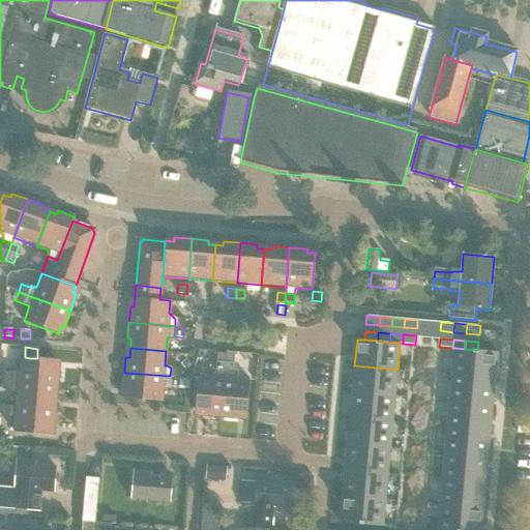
[(454,348),(452,375),(495,379),(498,352),(477,350),(465,349),(454,348)]
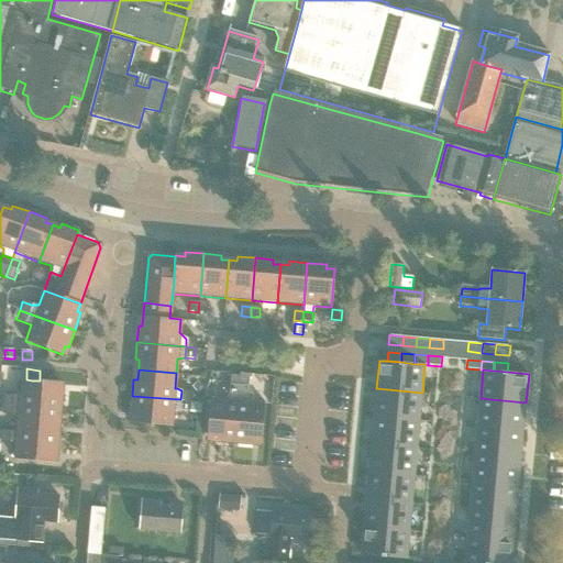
[(240,376),(240,386),(247,386),(249,374),(240,374),(240,376)]
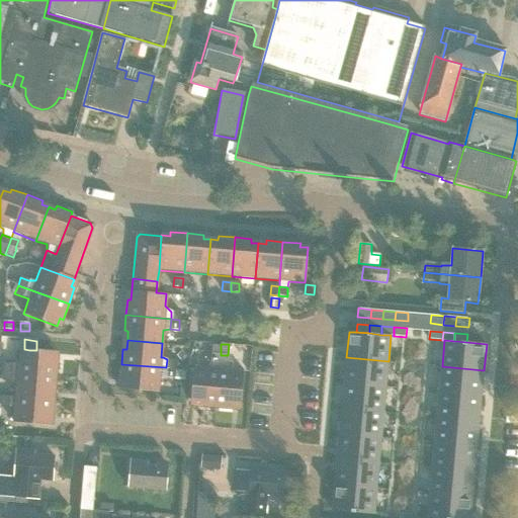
[(220,355),(221,355),(221,346),(212,346),(212,354),(220,355)]
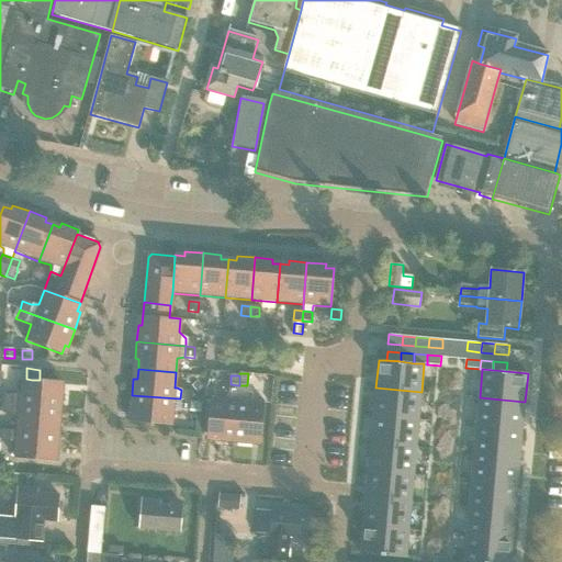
[(2,395),(2,404),(11,405),(18,405),(60,409),(62,391),(58,391),(58,382),(40,380),(32,380),(26,379),(22,379),(21,379),(19,394),(12,395),(2,395)]
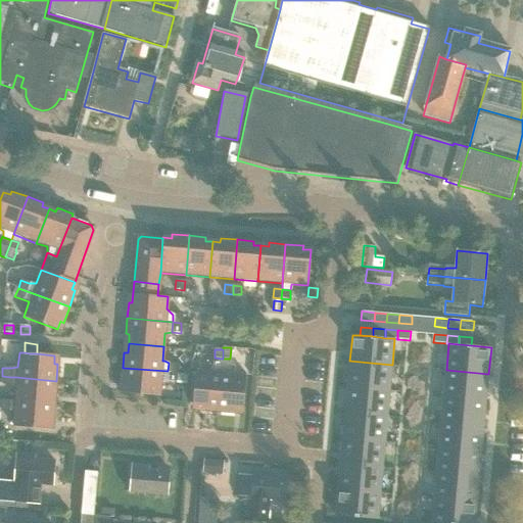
[(221,367),(222,359),(215,358),(214,358),(212,367),(221,367)]
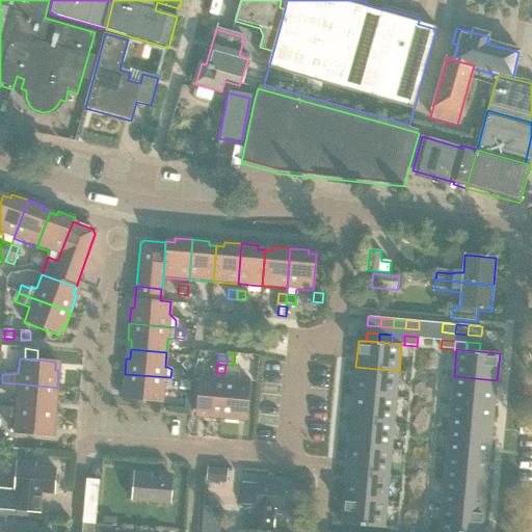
[(224,373),(224,379),(220,420),(238,421),(238,417),(246,418),(249,382),(233,380),(234,365),(227,365),(225,365),(224,373)]
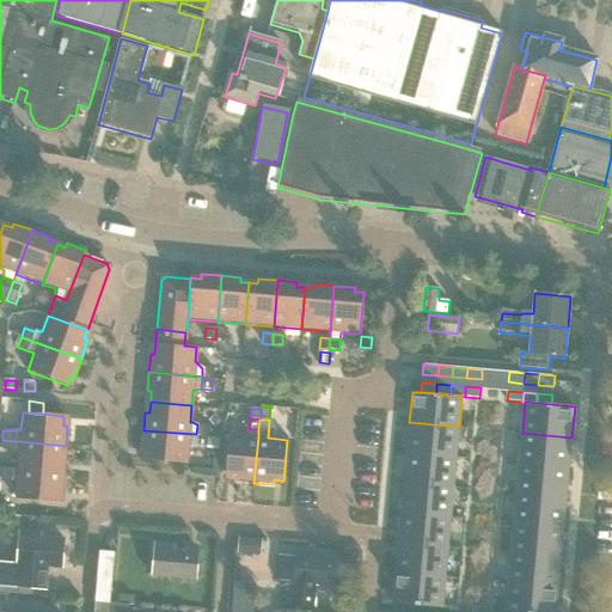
[(409,422),(407,453),(457,457),(459,427),(409,422)]
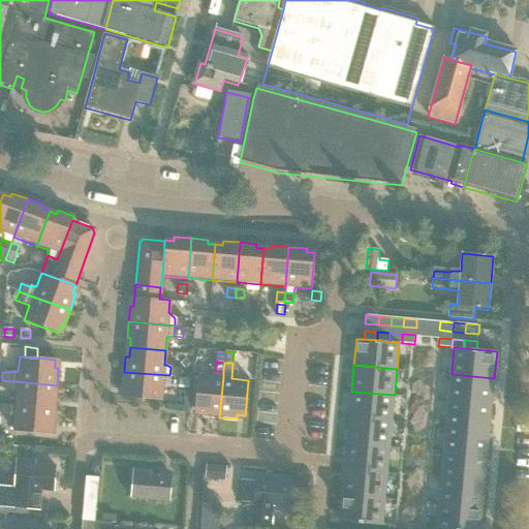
[(169,375),(179,376),(180,367),(170,367),(169,375)]
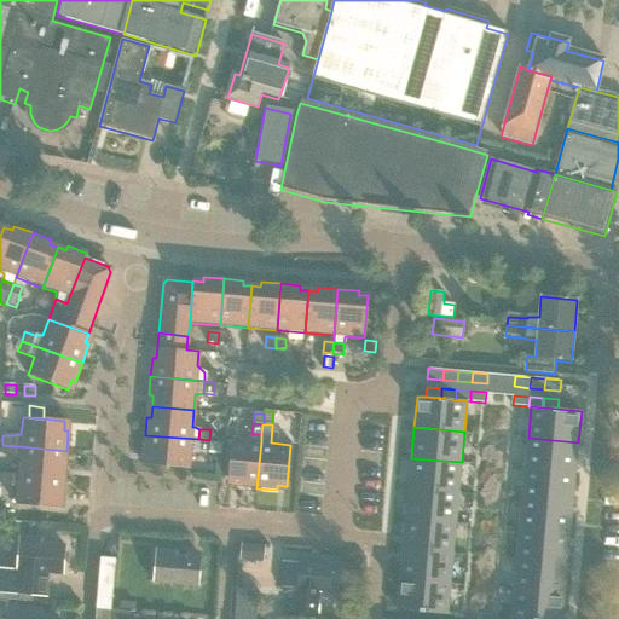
[(261,434),(252,434),(250,440),(231,439),(227,481),(238,482),(237,487),(256,489),(261,441),(261,434)]
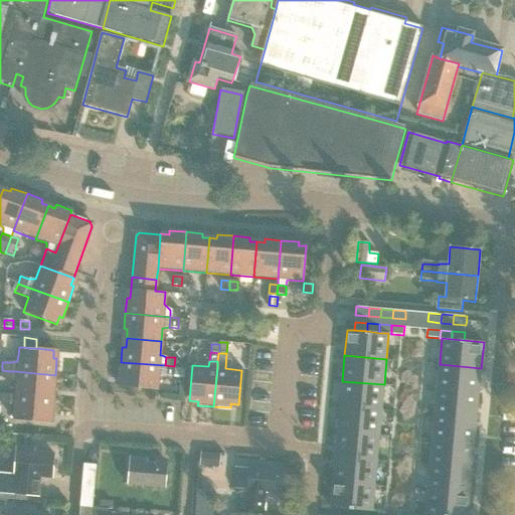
[(121,362),(119,379),(123,379),(122,387),(156,390),(158,377),(164,377),(165,374),(165,365),(121,362)]
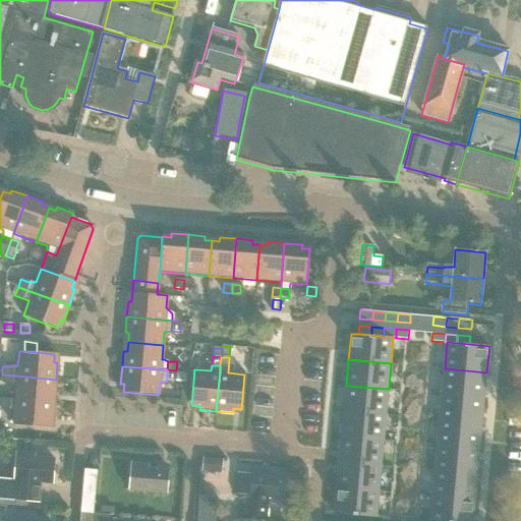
[(486,372),(445,368),(442,394),(484,398),(486,372)]
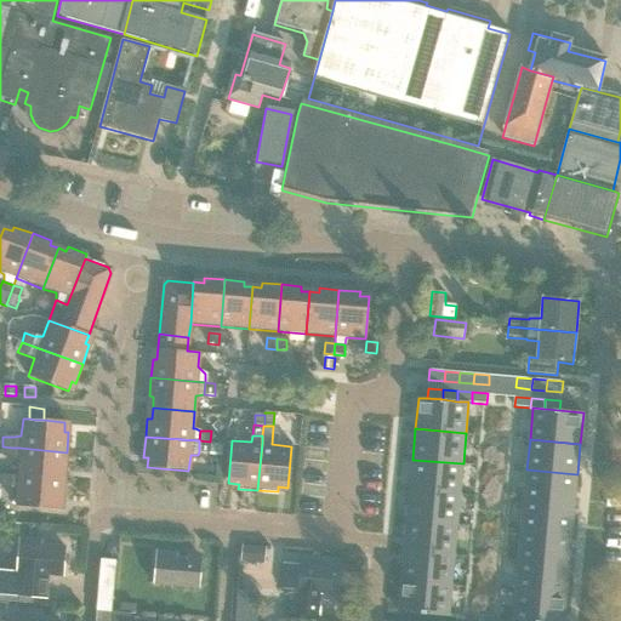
[(210,442),(199,440),(199,451),(209,453),(210,442)]
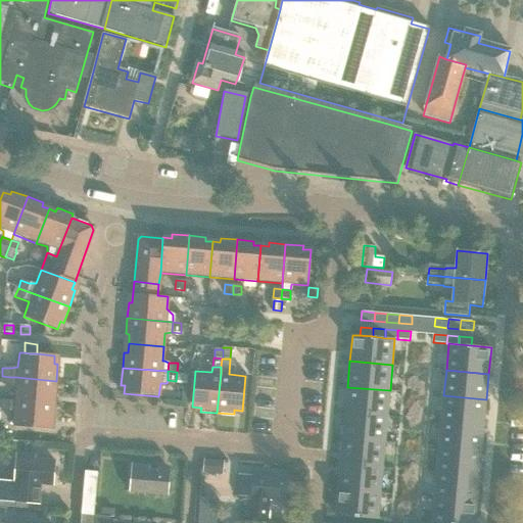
[(2,376),(1,385),(16,385),(14,400),(14,401),(50,405),(51,397),(55,397),(56,381),(16,377),(10,377),(2,376)]
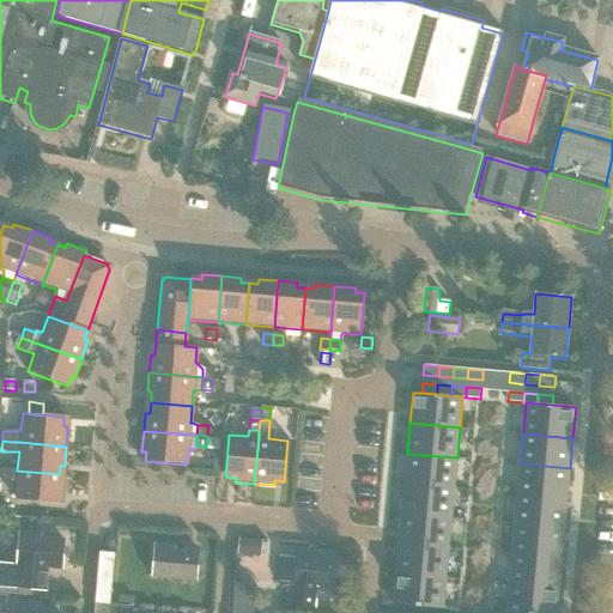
[(457,457),(407,454),(405,484),(454,487),(457,457)]
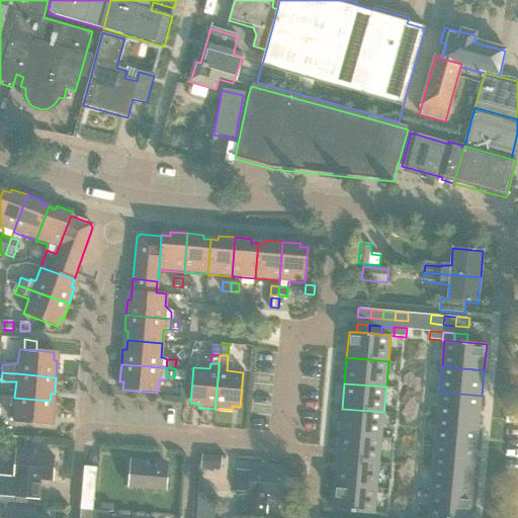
[(439,392),(437,417),(480,421),(482,396),(439,392)]
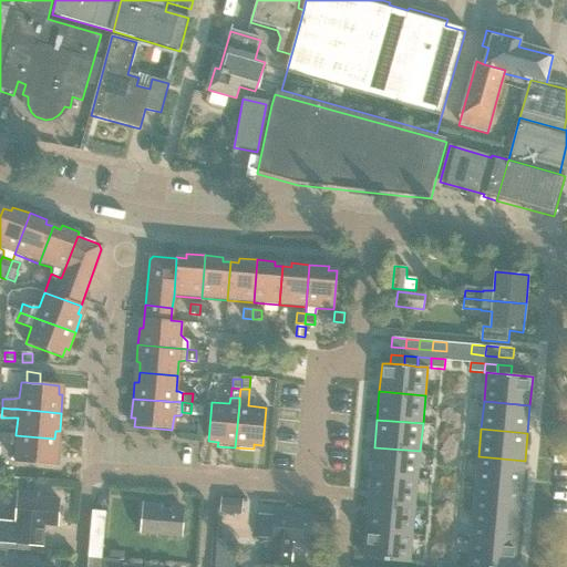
[(16,435),(16,434),(9,435),(0,434),(0,443),(8,444),(9,443),(14,445),(13,463),(52,466),(53,457),(58,459),(59,440),(54,439),(16,435)]
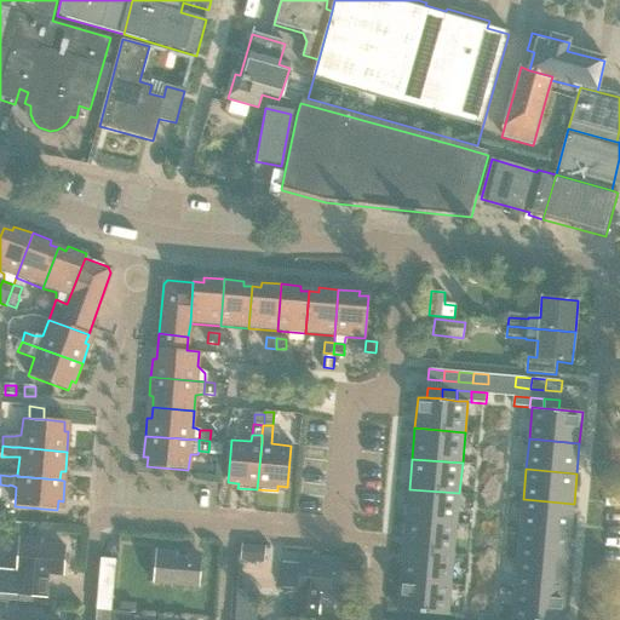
[(459,493),(409,489),(406,520),(457,524),(459,493)]
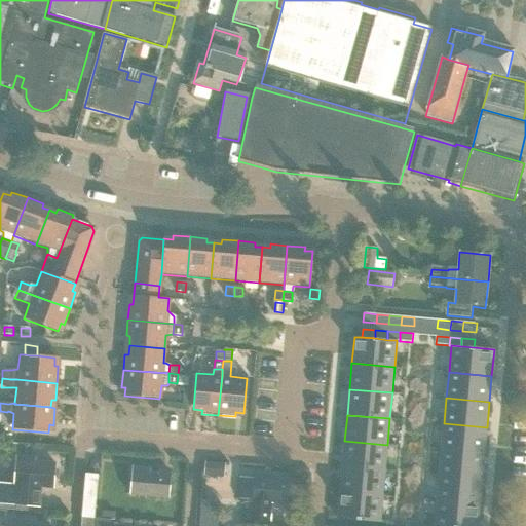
[(444,423),(442,449),(484,453),(487,427),(444,423)]
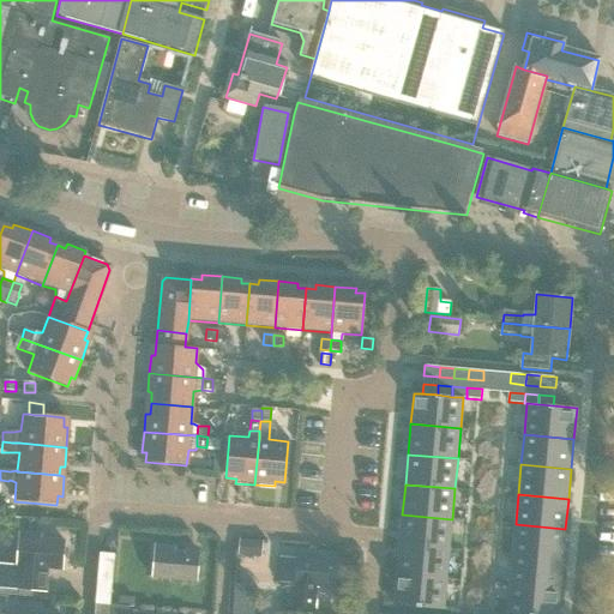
[(450,549),(452,519),(402,515),(399,545),(450,549)]
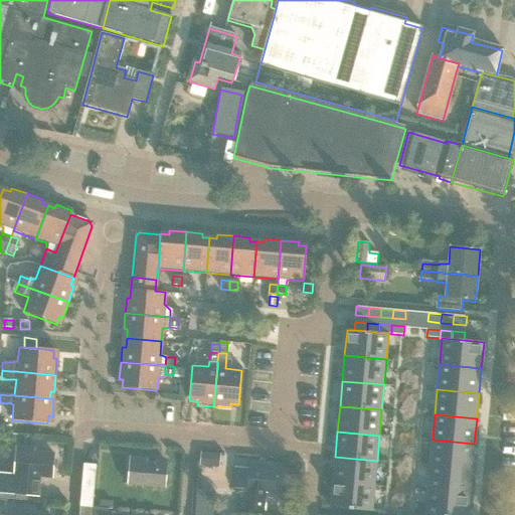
[(433,440),(430,465),(472,469),(474,444),(433,440)]
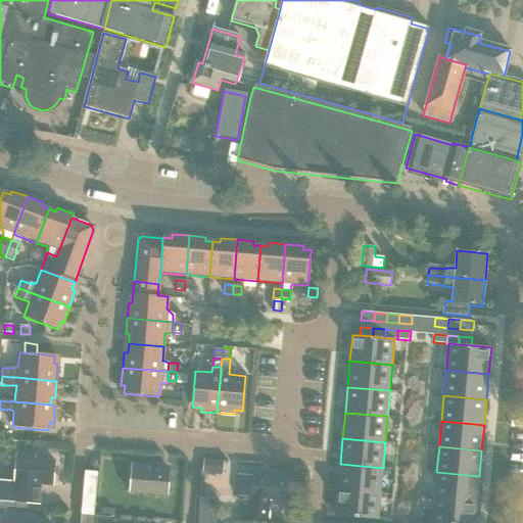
[(0,482),(0,508),(28,511),(29,506),(39,507),(41,490),(39,490),(39,485),(54,487),(56,464),(35,462),(35,459),(17,457),(14,484),(0,482)]
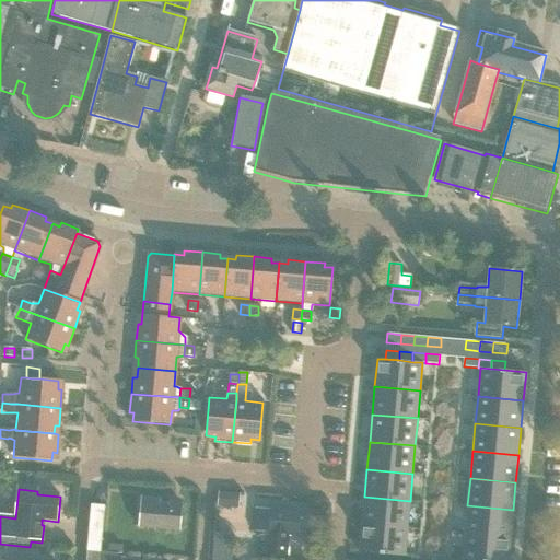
[(222,505),(241,506),(242,492),(223,491),(223,493),(220,493),(219,502),(222,502),(222,505)]
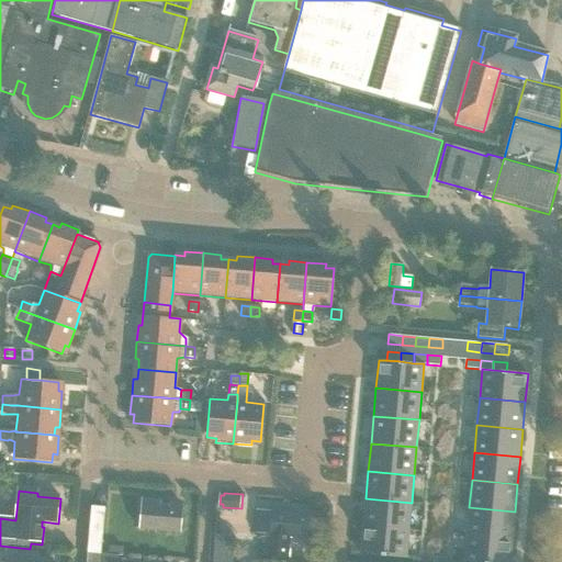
[(366,498),(363,526),(409,530),(412,503),(366,498)]
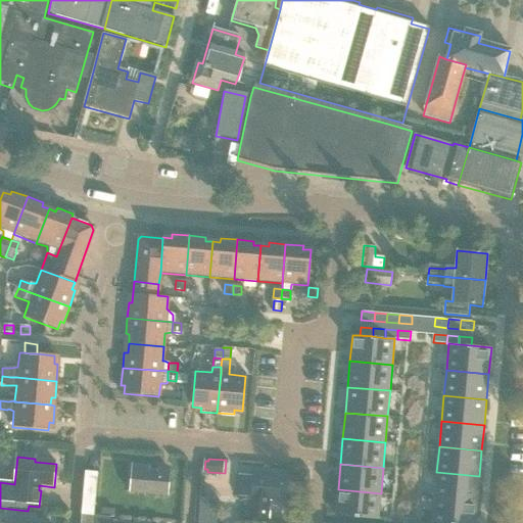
[(130,493),(168,497),(170,473),(150,471),(150,468),(132,466),(130,493)]
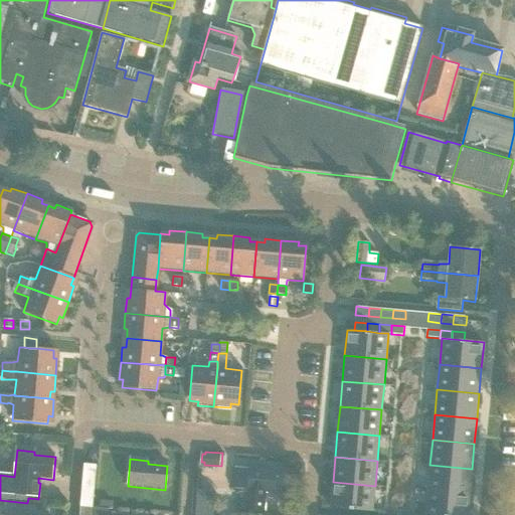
[(83,464),(82,484),(95,485),(97,465),(83,464)]
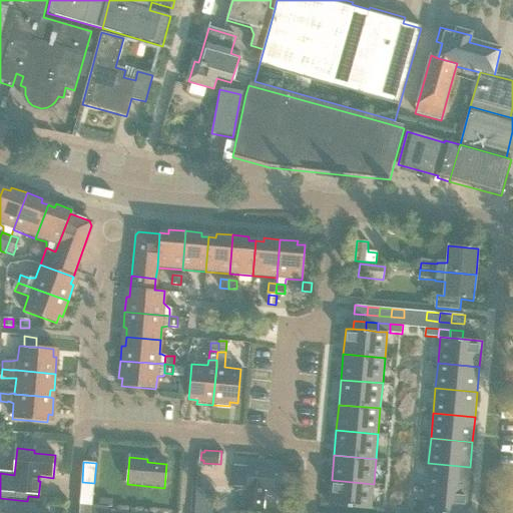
[(470,467),(428,463),(426,488),(468,492),(470,467)]
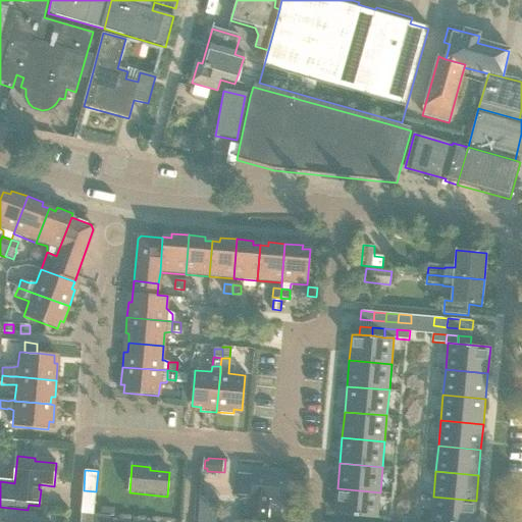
[(271,521),(273,501),(291,502),(292,475),(253,473),(250,519),(271,521)]
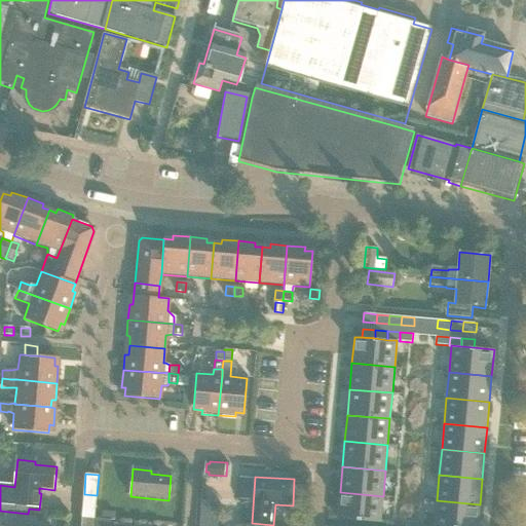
[(340,492),(338,519),(380,522),(383,496),(340,492)]
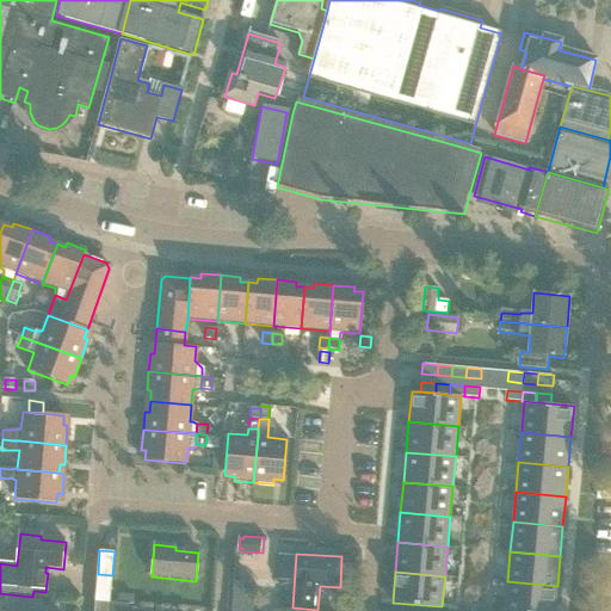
[(96,602),(110,603),(112,575),(98,574),(96,602)]
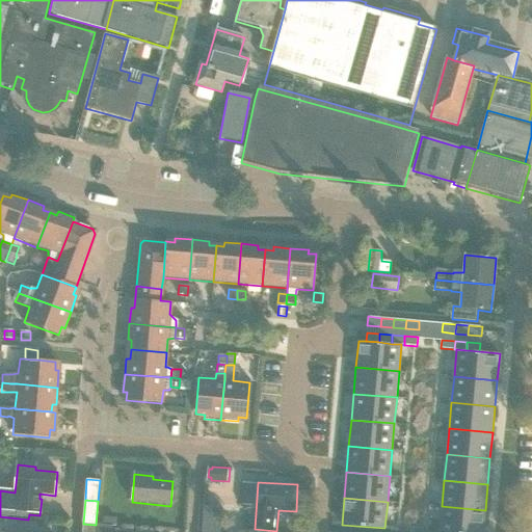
[(204,506),(202,531),(220,531),(222,507),(204,506)]
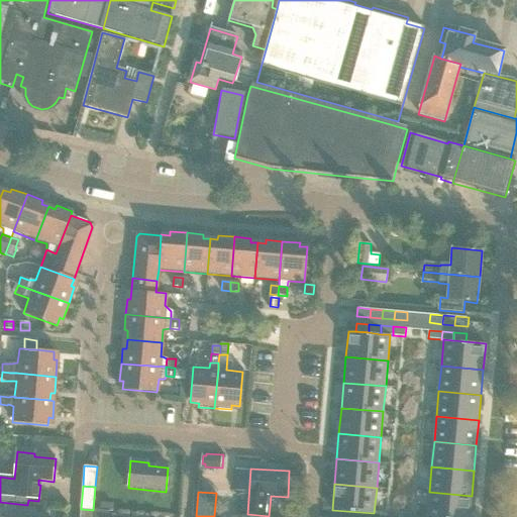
[(469,516),(472,496),(429,492),(426,516),(469,516)]
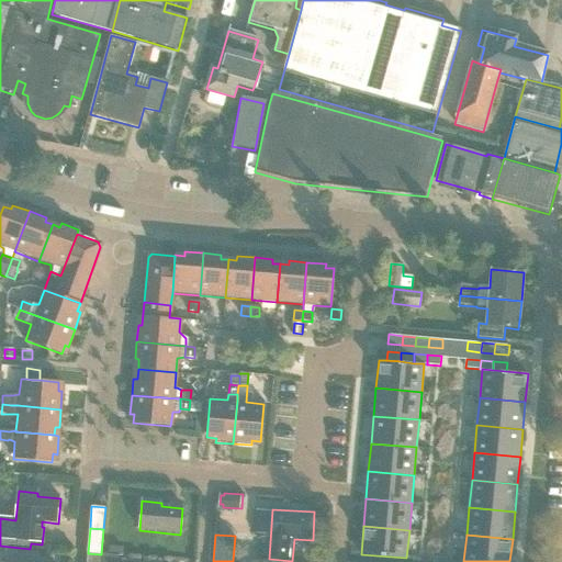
[(109,554),(119,555),(122,555),(123,547),(110,546),(109,554)]
